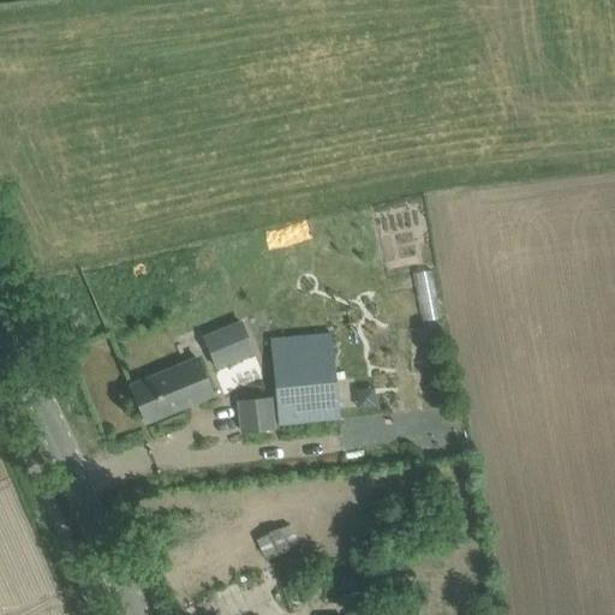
[(248,356),(236,327),(199,341),(212,370),(248,356)]
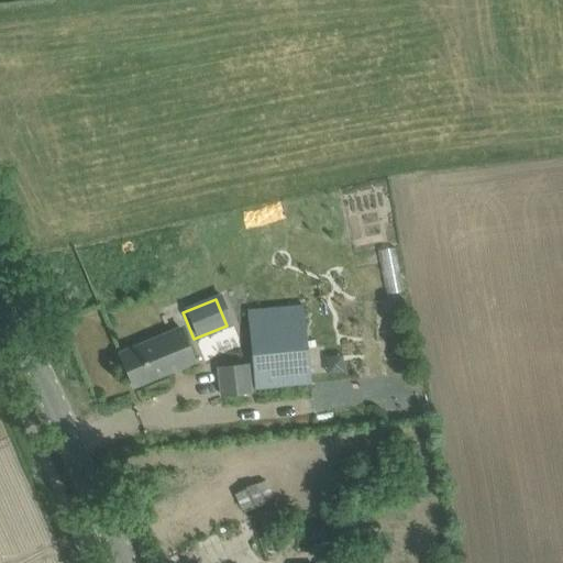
[(302,306),(247,311),(255,390),(310,384),(306,342),(305,342),(302,306)]
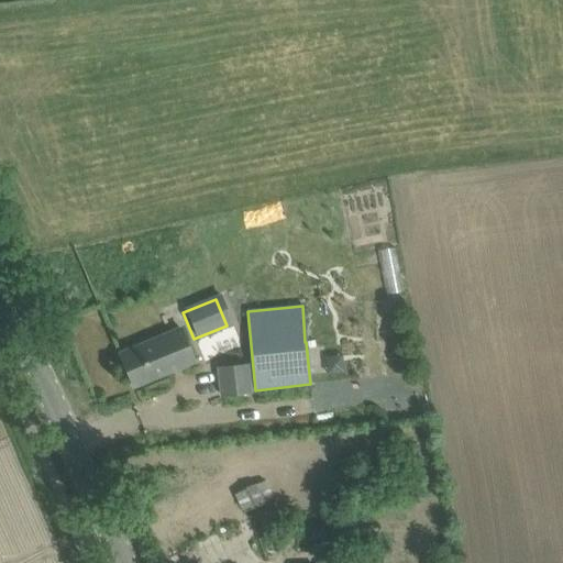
[(133,385),(153,376),(191,360),(179,330),(120,354),(133,385)]
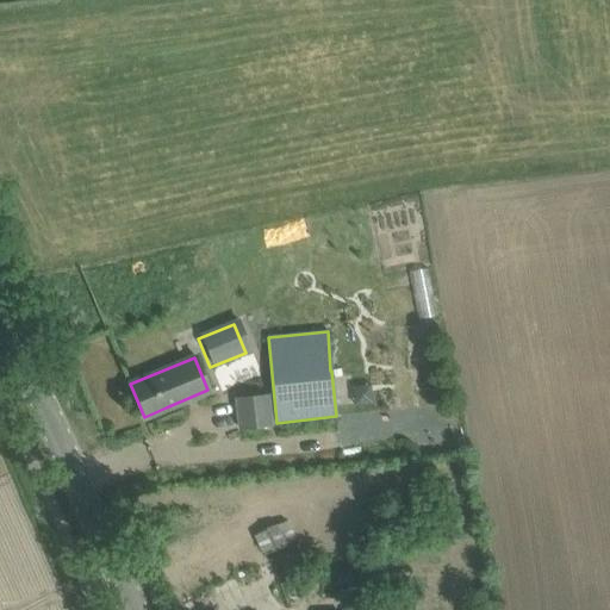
[(269,425),(267,397),(237,400),(241,428),(269,425)]
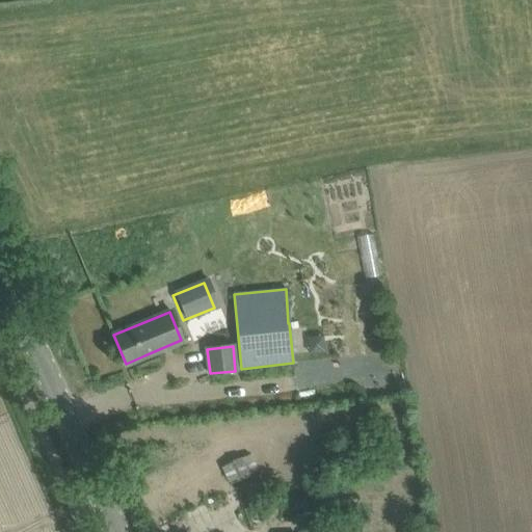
[(249,453),(221,466),(229,483),(258,471),(249,453)]
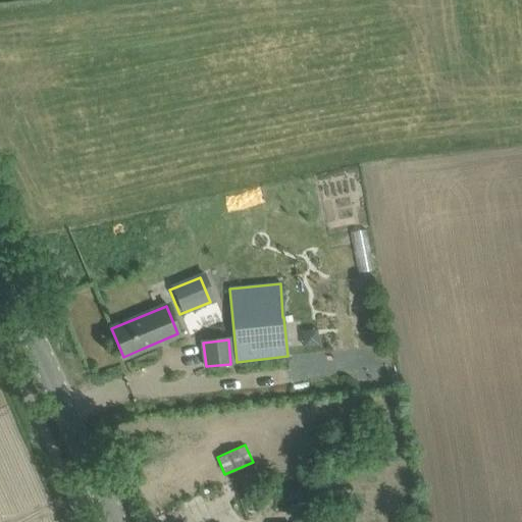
All buildings are outlined.
